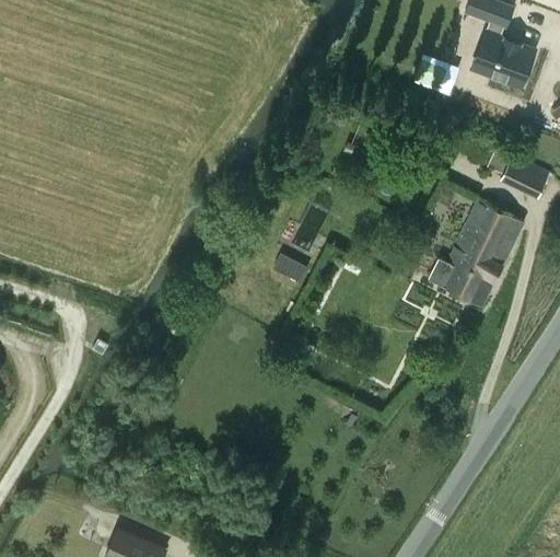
[(553,4),(539,0),(431,0),(430,3),(543,39),(553,4)]
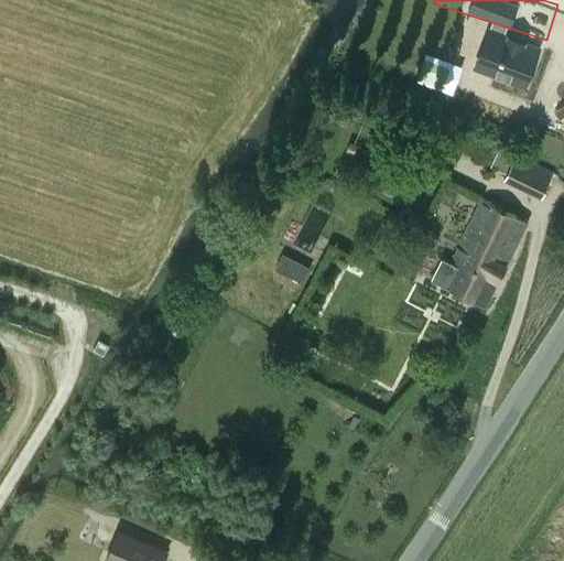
[(479,67),(519,83),(532,46),(483,28),(476,45),(486,50),(479,67)]
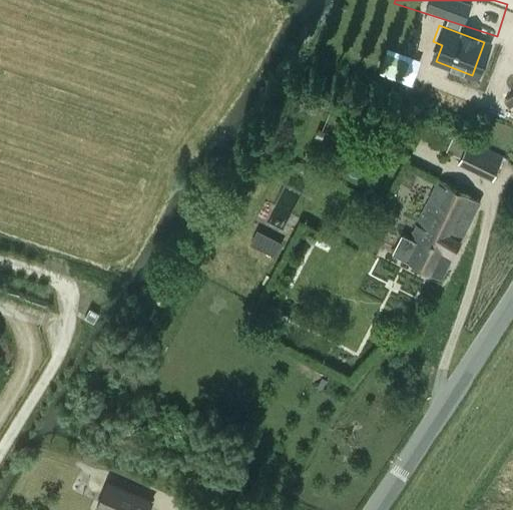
[(454,162),(493,181),(503,158),(485,149),(486,145),(470,138),(468,143),(453,137),(446,153),(456,158),(454,162)]
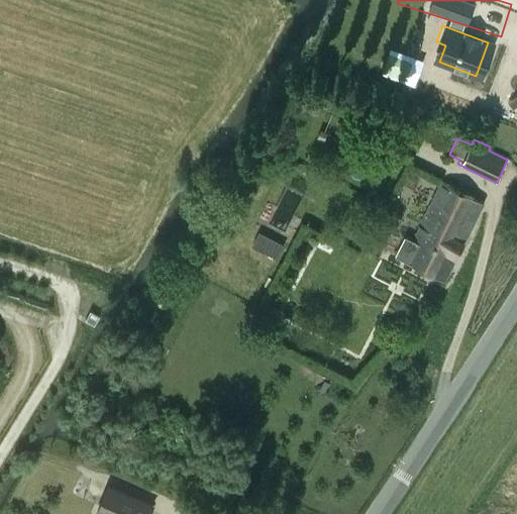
[(484,205),(440,184),(412,242),(405,239),(396,259),(444,283),(484,205)]
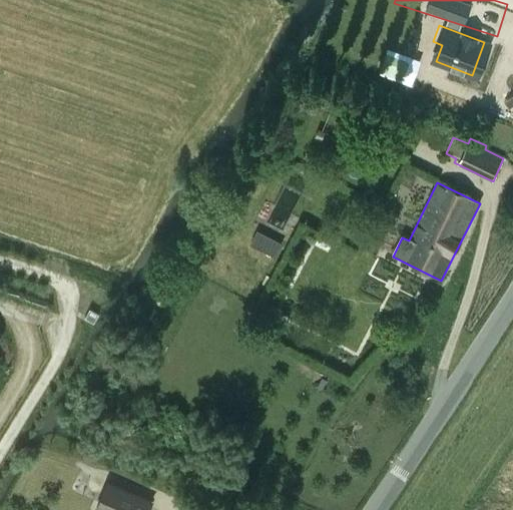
[(262,224),(251,246),(278,258),(288,236),(262,224)]
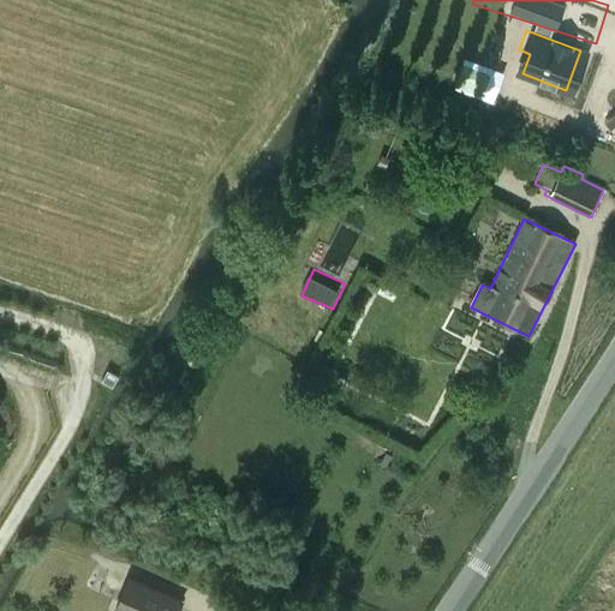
[(107,372),(101,383),(112,389),(119,378),(107,372)]
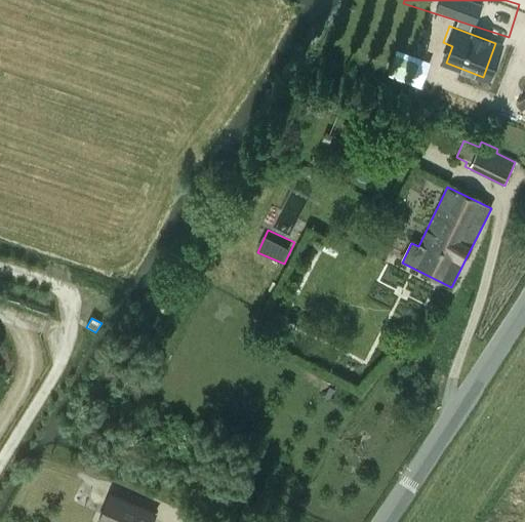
[(110,495),(102,515),(117,521),(152,521),(155,516),(110,495)]
